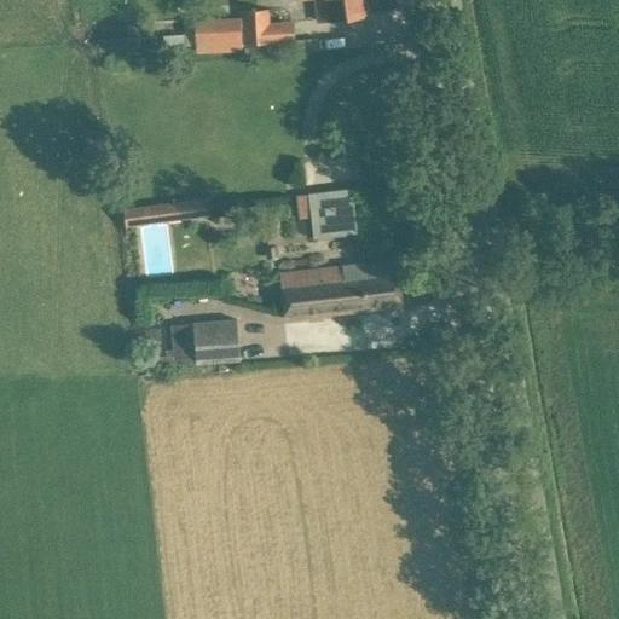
[(314,0),(318,21),(343,17),(368,13),(365,0),(314,0)]
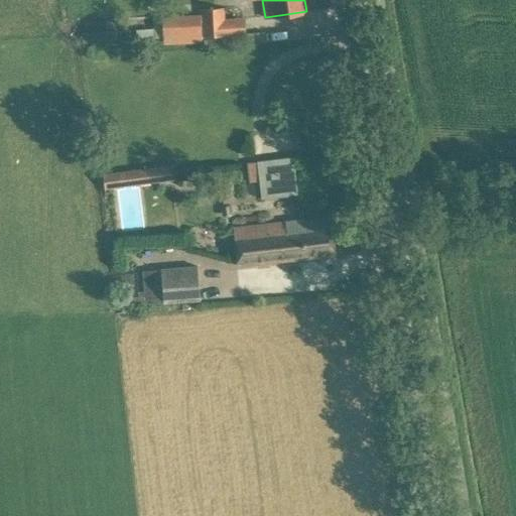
[(153,38),(225,35),(224,6),(198,7),(199,15),(152,17),(153,38)]
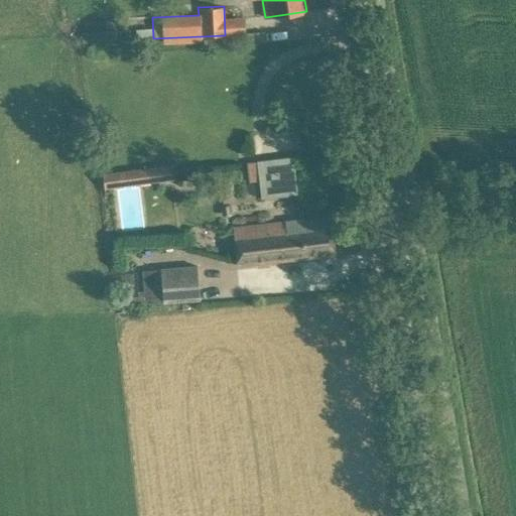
[(88,56),(88,65),(111,63),(111,55),(88,56)]
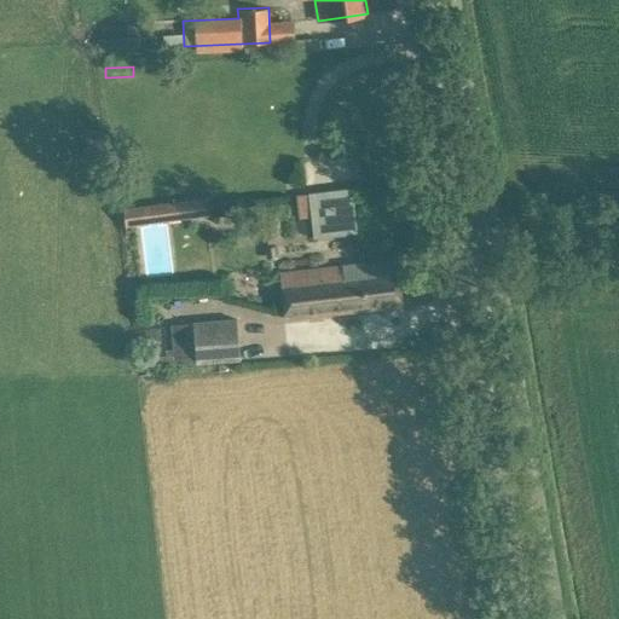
[(311,191),(314,235),(357,231),(352,187),(311,191)]
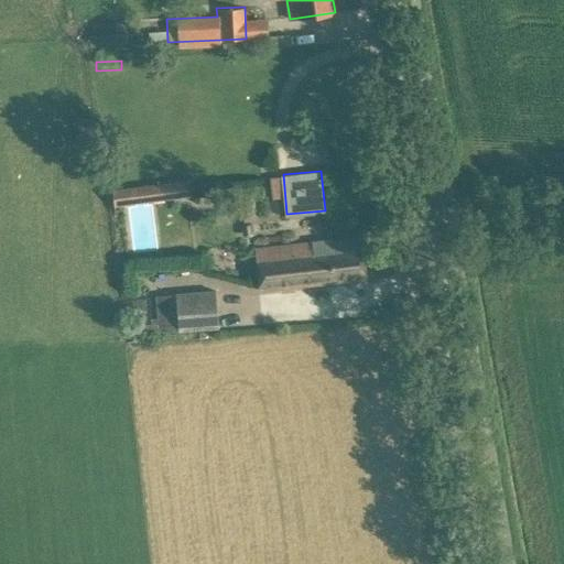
[(115,206),(154,201),(191,196),(188,179),(152,183),(152,185),(111,190),(115,206)]
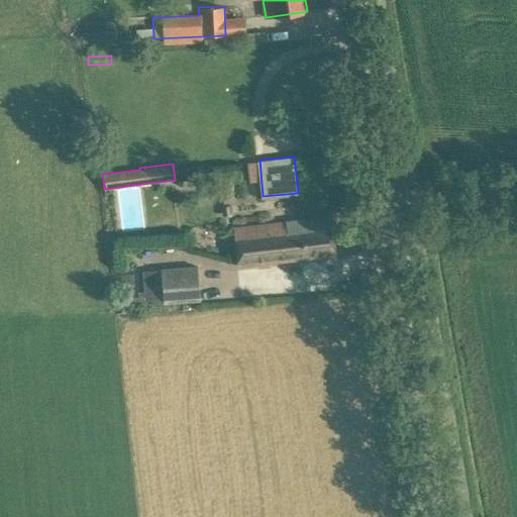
[(238,267),(316,257),(335,255),(331,217),(234,228),(238,267)]
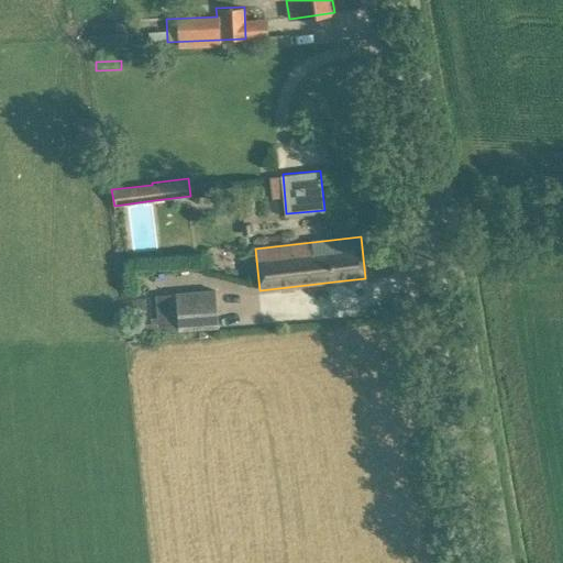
[(148,296),(148,288),(132,289),(133,298),(148,296)]
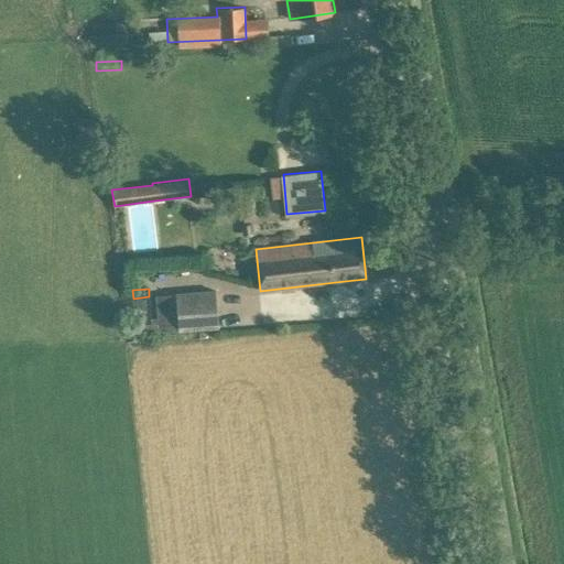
[(138,334),(218,327),(215,289),(156,295),(156,317),(137,320),(138,334)]
